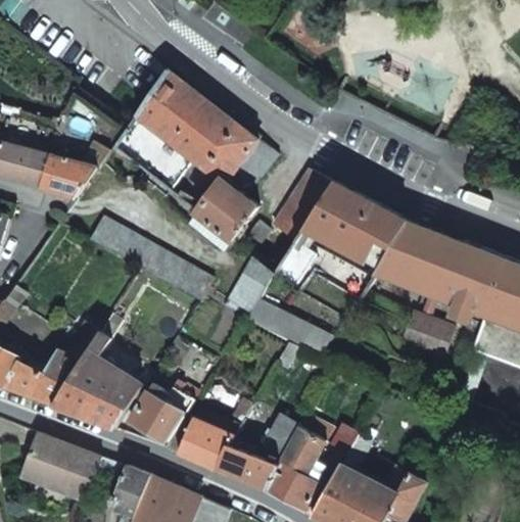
[(194,1),(192,0),(177,0),(188,9),(194,1)]
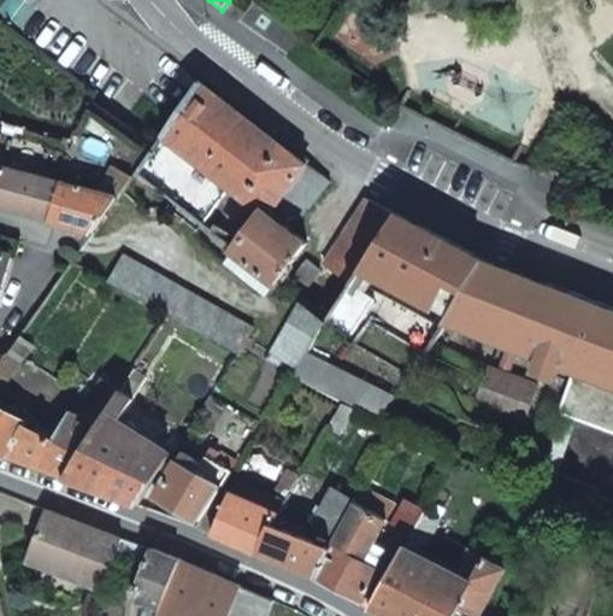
[(325,180),(302,163),(302,162),(196,81),(158,134),(148,147),(140,158),(129,174),(130,174),(154,194),(155,192),(198,226),(225,187),(257,212),(237,240),(224,229),(225,228),(219,223),(211,236),(229,250),(228,251),(272,283),(275,280),(284,268),(302,242),(263,213),(271,203),(293,218),(302,206),(304,207),(325,180)]
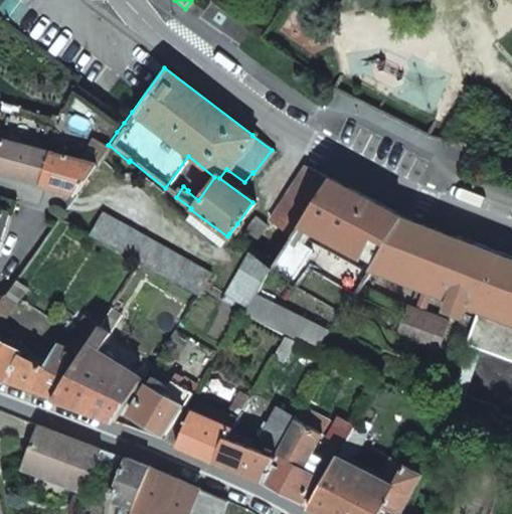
[(64,129),(52,122),(51,124),(45,136),(58,142),(64,129)]
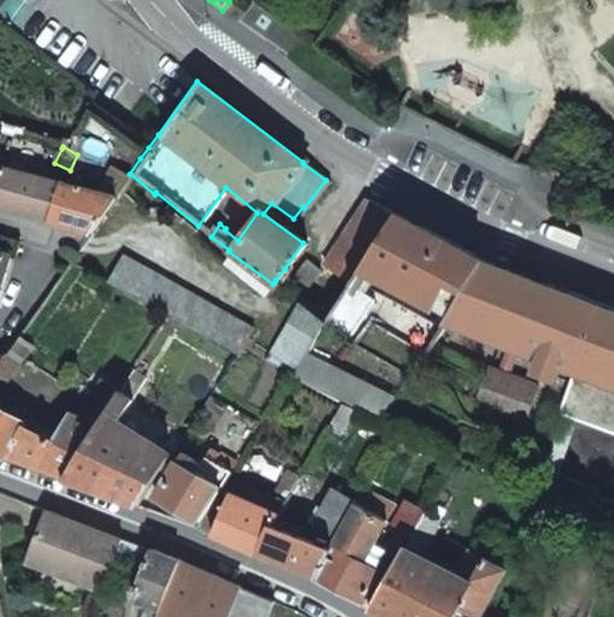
[(0,205),(44,219),(58,182),(57,182),(0,164),(0,205)]
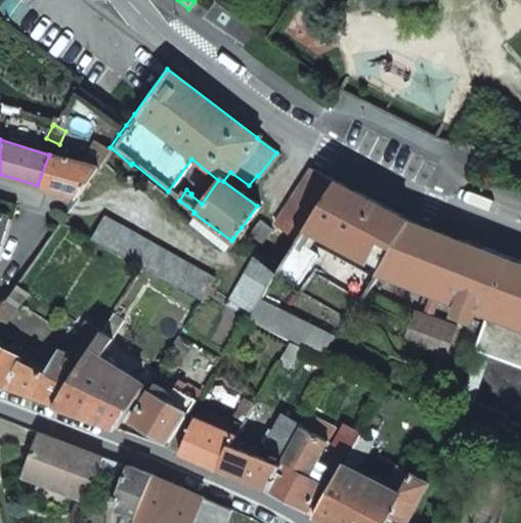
[(75,197),(109,150),(95,141),(82,163),(49,155),(37,185),(75,197)]
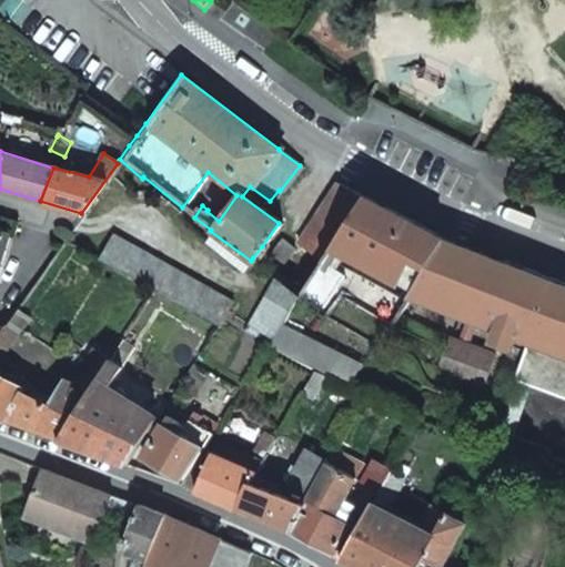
[(339,183),(335,183),(294,243),(305,250),(321,261),(325,254),(334,241),(362,200),(339,183)]
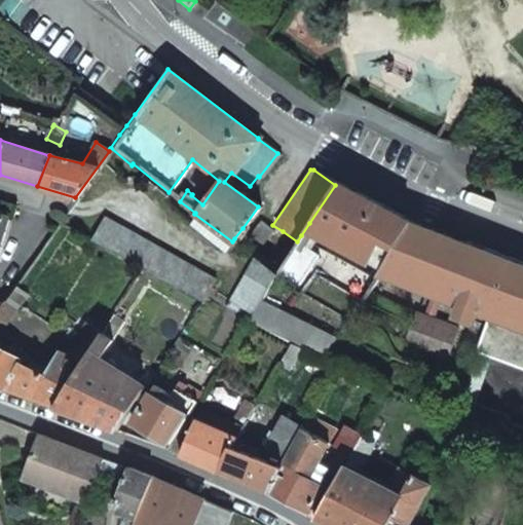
[(411,221),(337,183),(335,185),(309,223),(326,232),(383,262),(384,263),(411,221)]
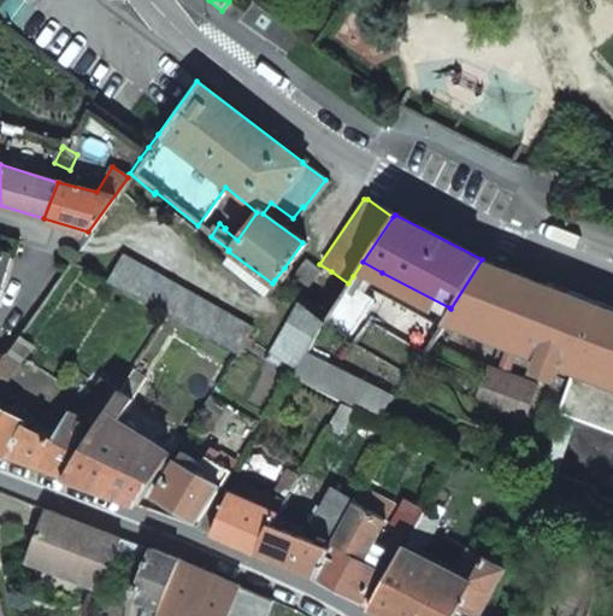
[(251,323),(122,252),(106,281),(235,351),(251,323)]
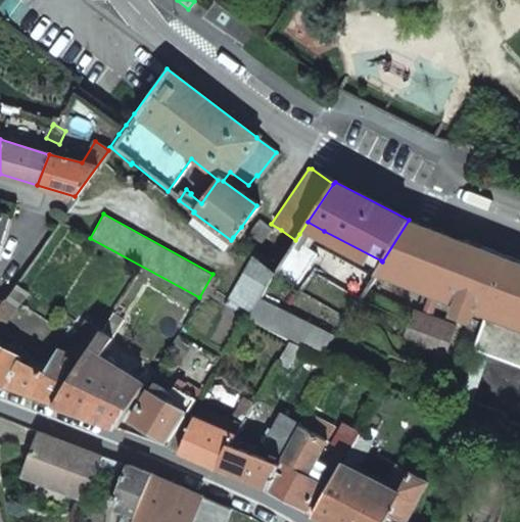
[(519,261),(409,220),(382,262),(381,261),(376,269),(456,298),(452,310),(453,314),(462,318),(467,316),(472,303),(483,309),(470,345),(484,350),(519,363),(519,261)]
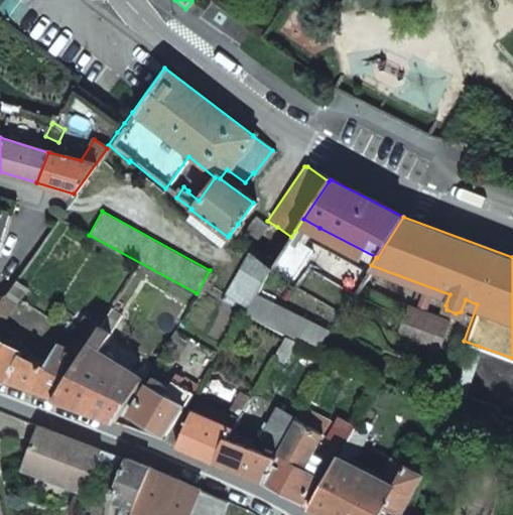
[(253,218),(237,239),(250,249),(252,249),(268,230),(253,218)]
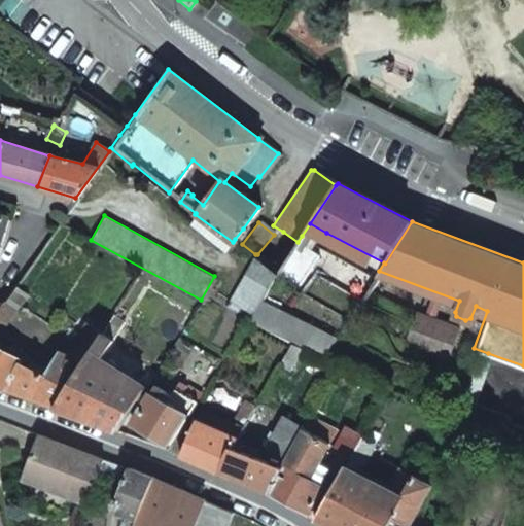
[(255,254),(228,295),(253,311),(279,269),(257,254),(255,254)]
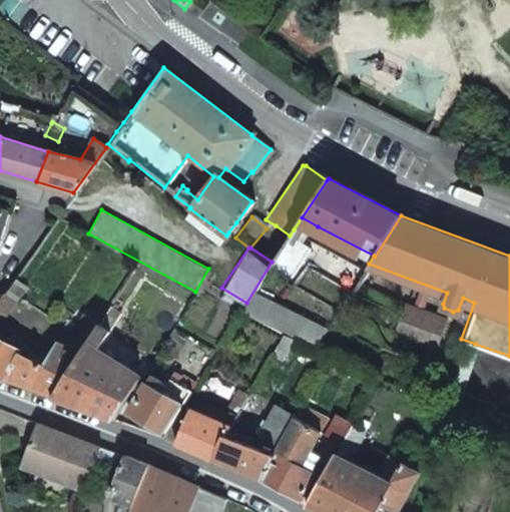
[(0,316),(12,298),(16,291),(7,286),(1,295),(0,296),(0,316)]
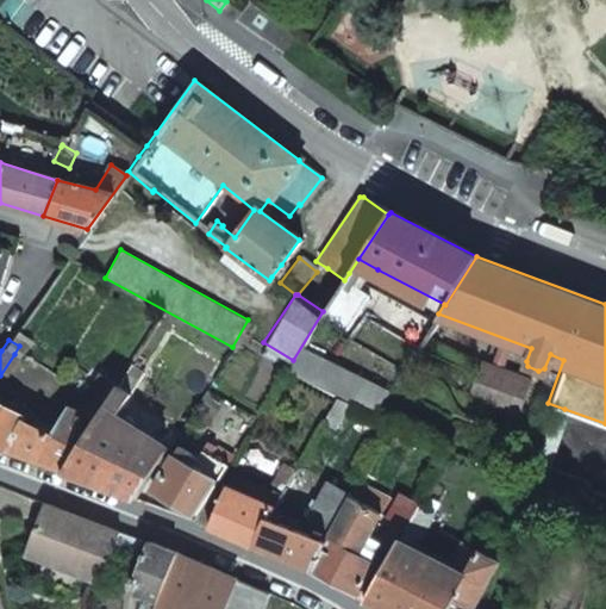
[(464,396),(514,416),(529,381),(478,362),(464,396)]
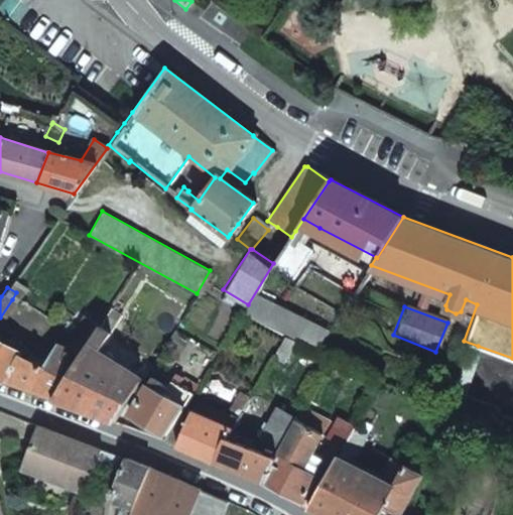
[(112,421),(140,379),(97,351),(109,332),(116,320),(105,313),(98,325),(94,332),(51,398),(112,421)]
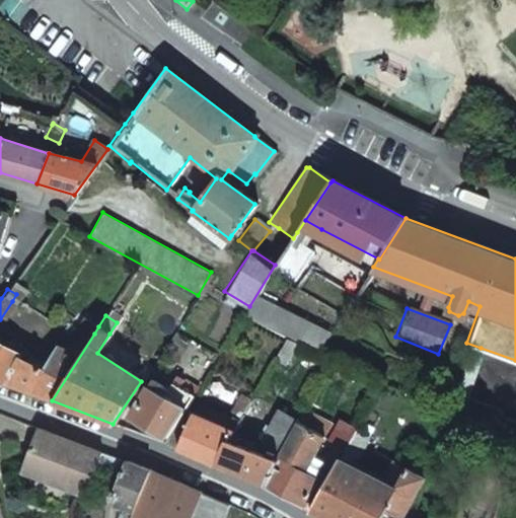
[(21,389),(52,400),(94,334),(82,325),(76,336),(67,350),(58,346),(45,366),(17,354),(2,382),(21,389)]
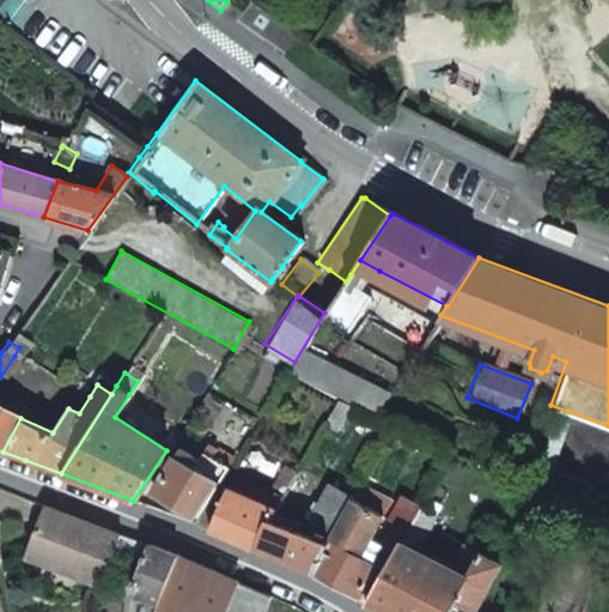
[(323,422),(336,429),(352,401),(339,395),(323,422)]
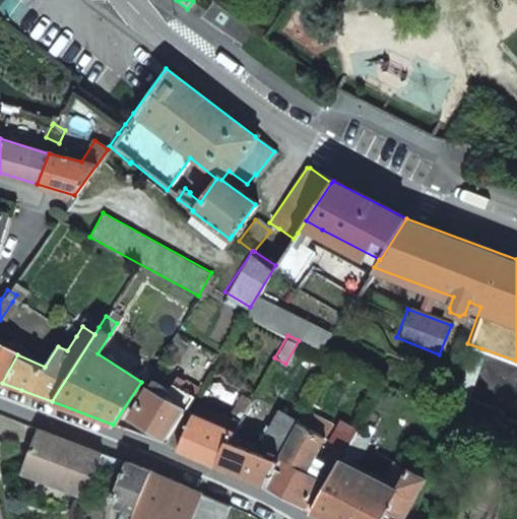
[(0,382),(2,383),(17,354),(0,343),(0,382)]
